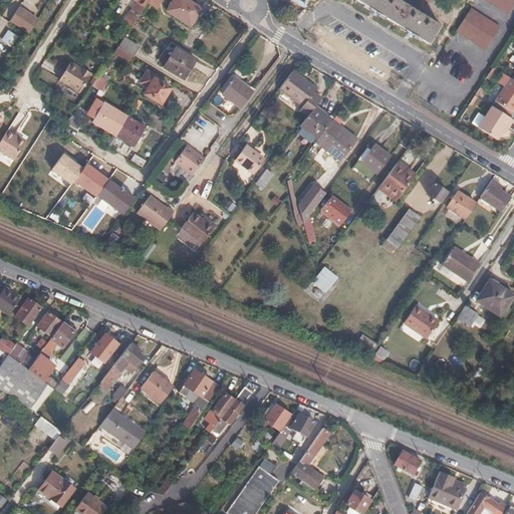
[(138,17),(148,3),(149,0),(130,0),(126,5),(133,10),(124,22),(132,27),(138,17)]
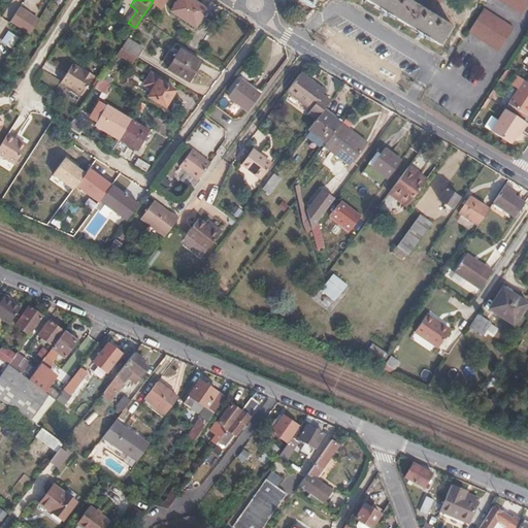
[(153,0),(152,3),(161,8),(166,0),(153,0)]
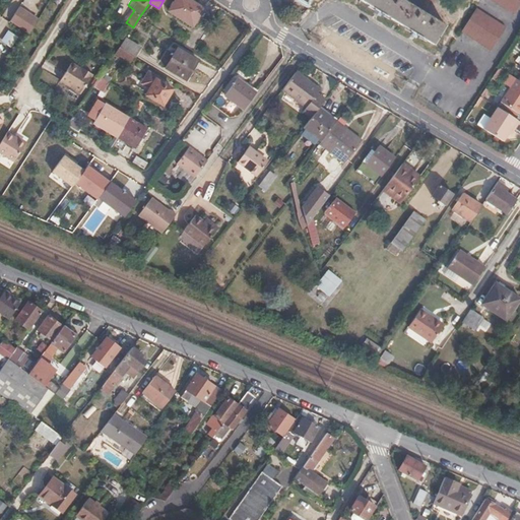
[(204,9),(191,0),(175,0),(169,9),(193,25),(204,9)]
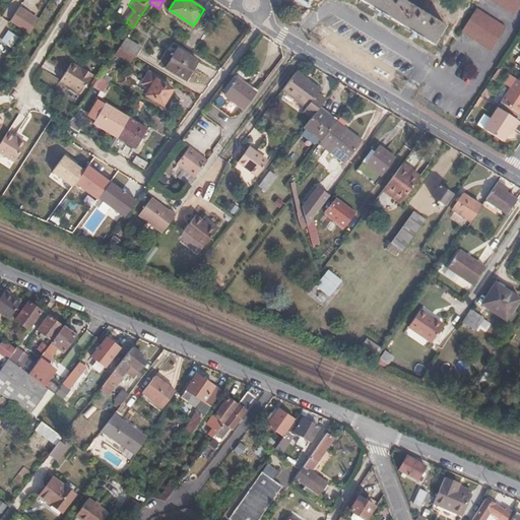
[(401,0),(360,0),(360,1),(378,11),(414,34),(433,46),(445,26),(401,0)]
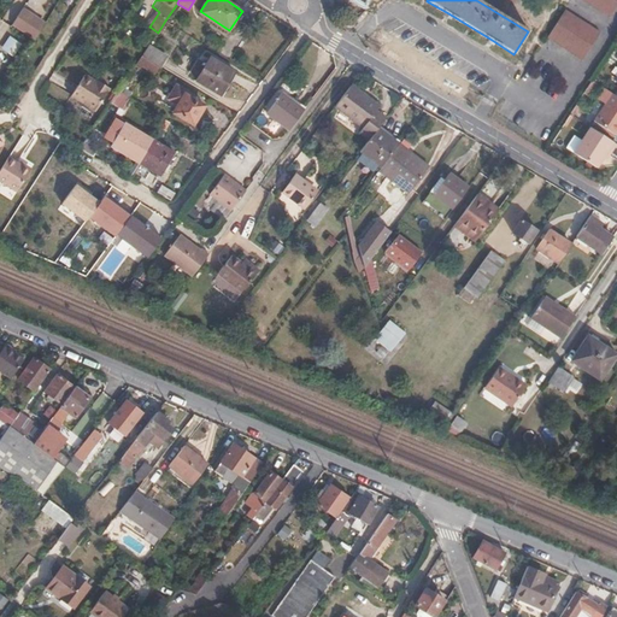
[(616,4),(616,0),(586,0),(611,16),(616,4)]
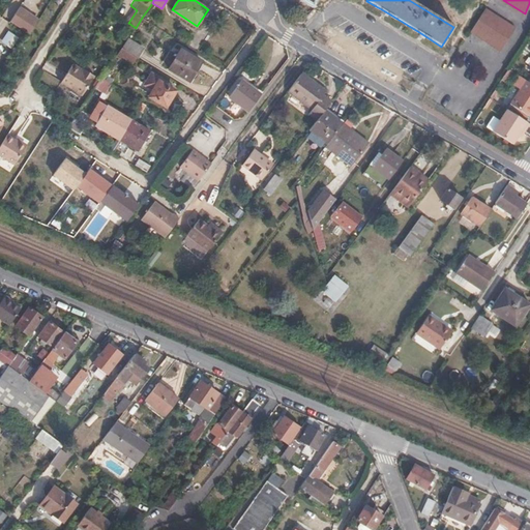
[(38,20),(19,7),(9,22),(29,35),(38,20)]
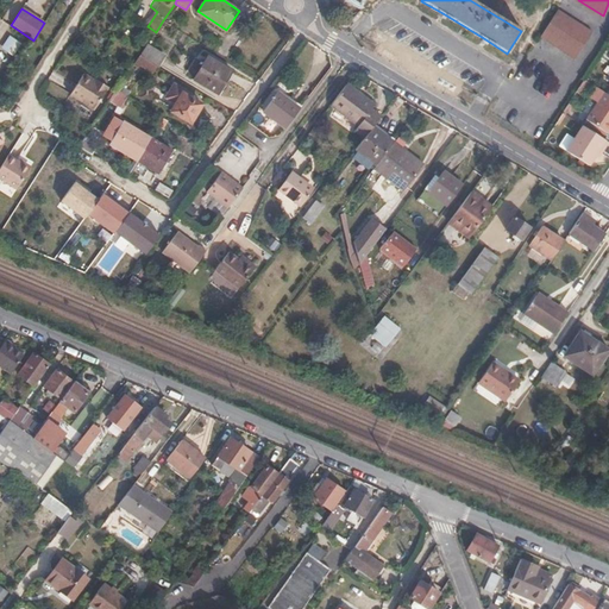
[(592,31),(558,10),(540,37),(575,57),(592,31)]
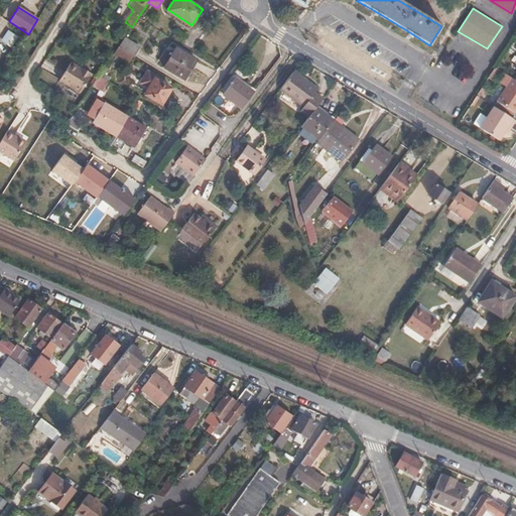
[(19,35),(8,29),(1,40),(11,47),(19,35)]
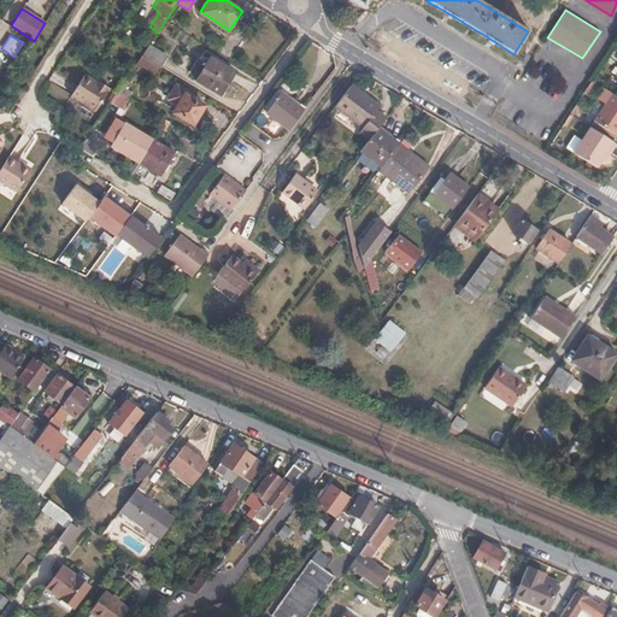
[(140,57),(158,66),(162,69),(168,58),(148,46),(140,57)]
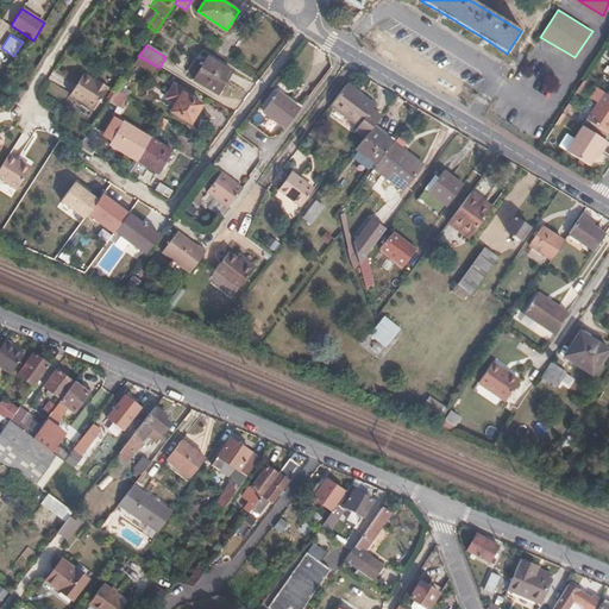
[(152,71),(156,66),(138,56),(133,64),(138,68),(140,66),(152,71)]
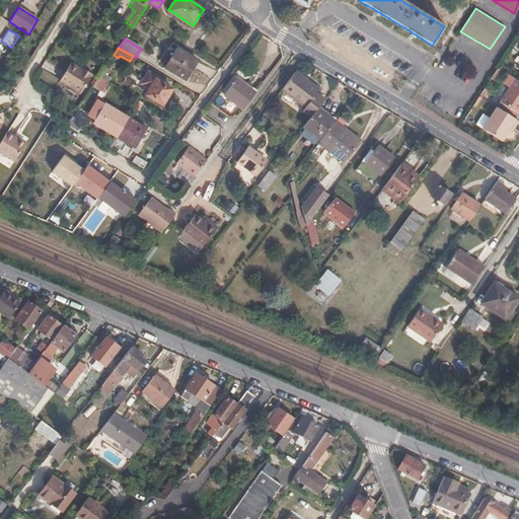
[(198,60),(178,49),(166,67),(187,79),(198,60)]
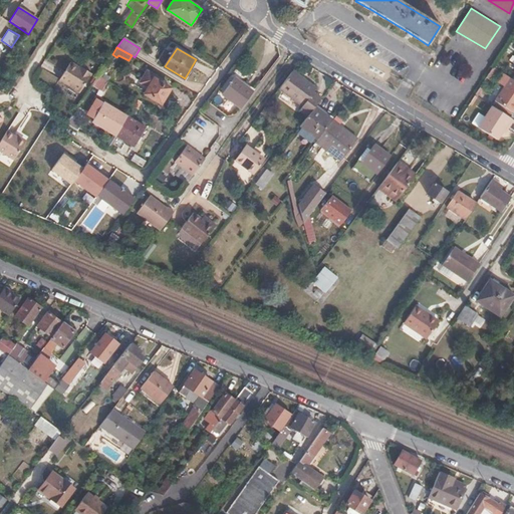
[(82,70),(69,62),(58,80),(80,93),(91,74),(83,68),(82,70)]
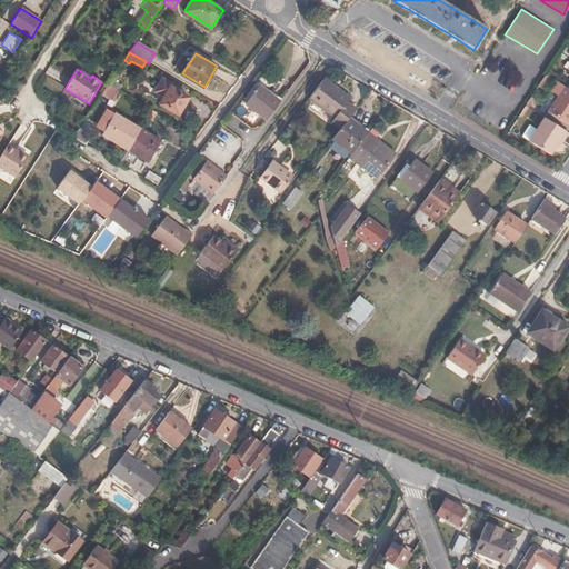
[(108,83),(118,90),(121,85),(117,82),(118,79),(112,77),(108,83)]
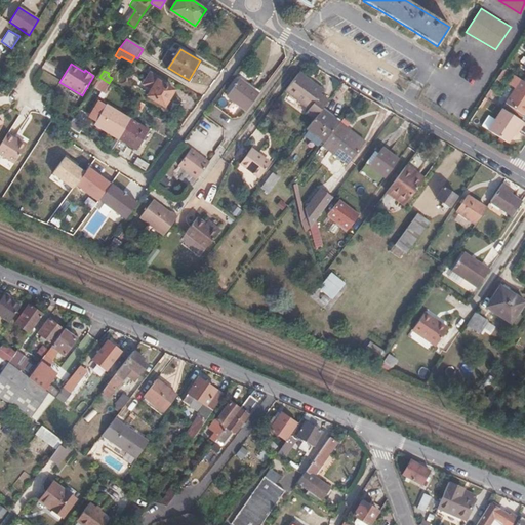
[(166,82),(151,73),(144,84),(153,90),(149,95),(165,106),(174,90),(165,84),(166,82)]
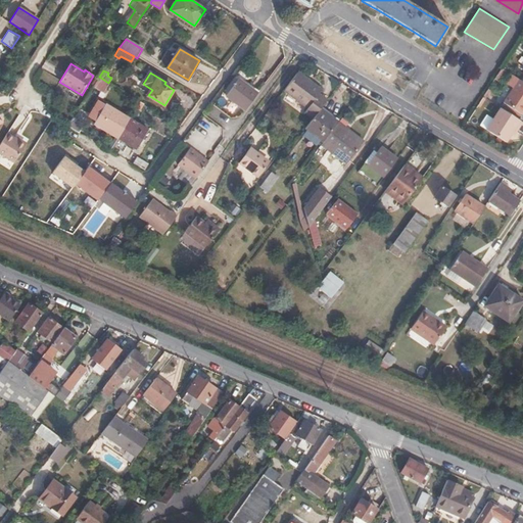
[(283,90),(308,109),(305,113),(313,119),(320,109),(322,107),(327,100),(320,95),(322,91),(312,83),(311,85),(296,74),(283,90)]
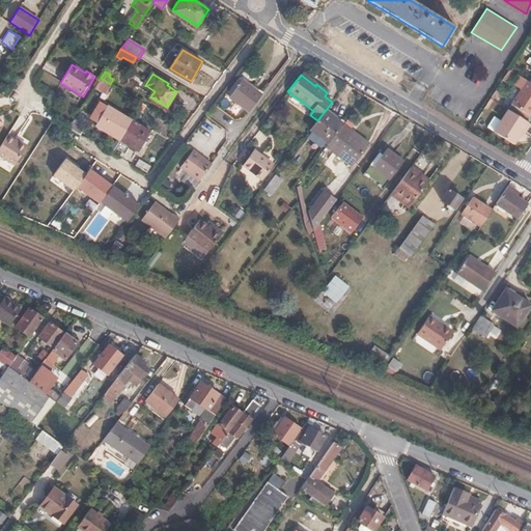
[(111,84),(110,84),(101,78),(94,87),(106,93),(111,84)]
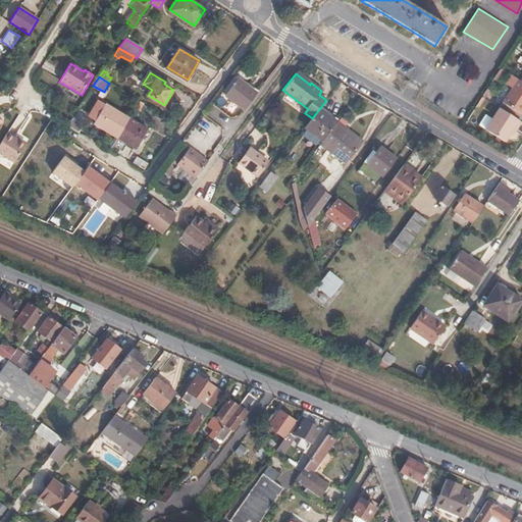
[(257,93),(238,79),(225,95),(245,109),(257,93)]
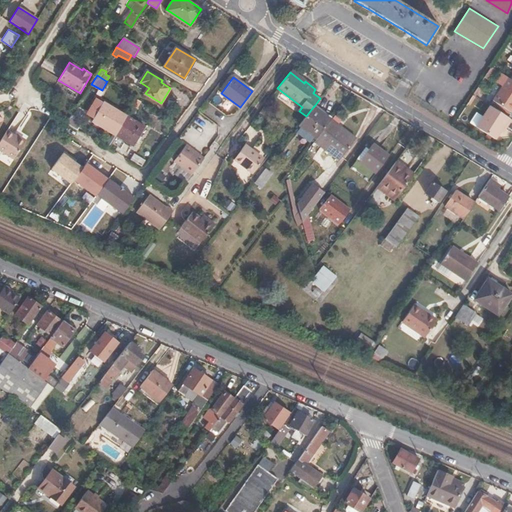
[(511,79),(508,77),(493,101),(511,112),(511,109),(511,79)]
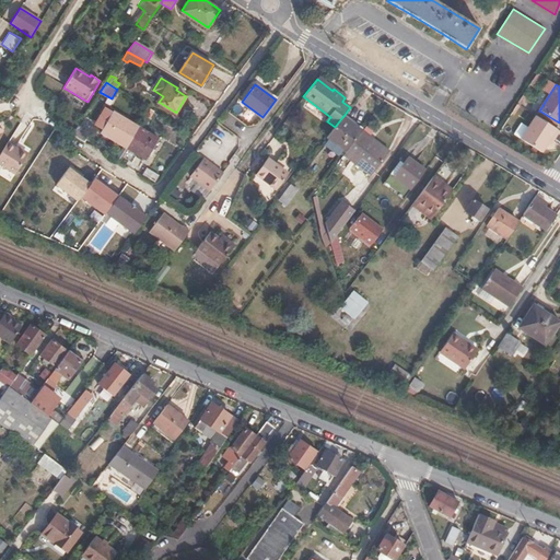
[(124,97),(117,103),(127,115),(133,109),(124,97)]
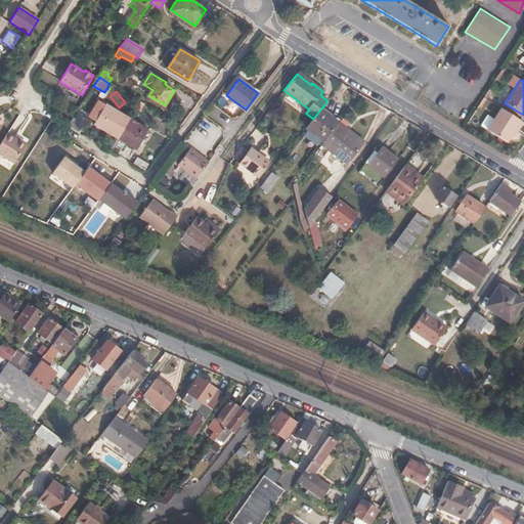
[(94,123),(118,137),(129,119),(98,101),(90,116),(96,119),(94,123)]
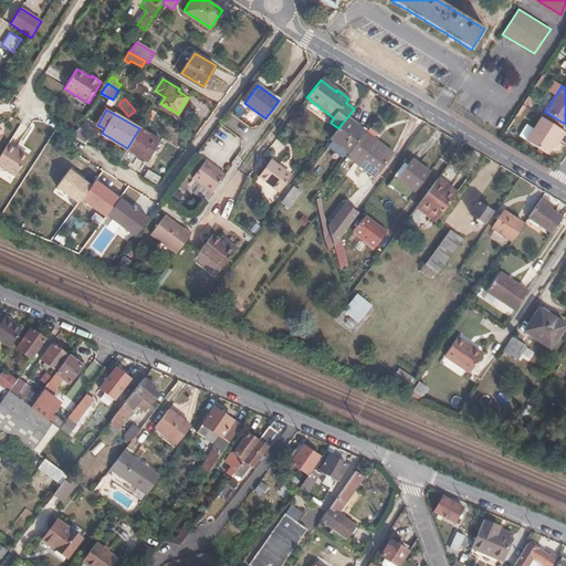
[(367,132),(348,116),(346,118),(366,134),(367,132)]
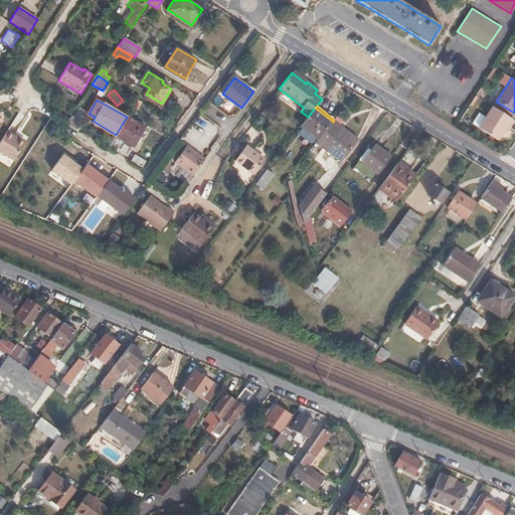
[(514,120),(493,106),(478,129),(497,141),(503,131),(506,132),(514,120)]
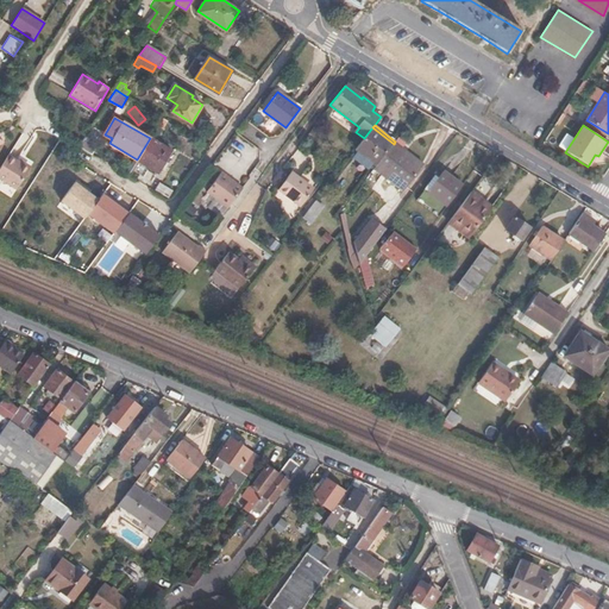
[(355,150),(376,167),(394,144),(372,127),(364,138),(355,150)]
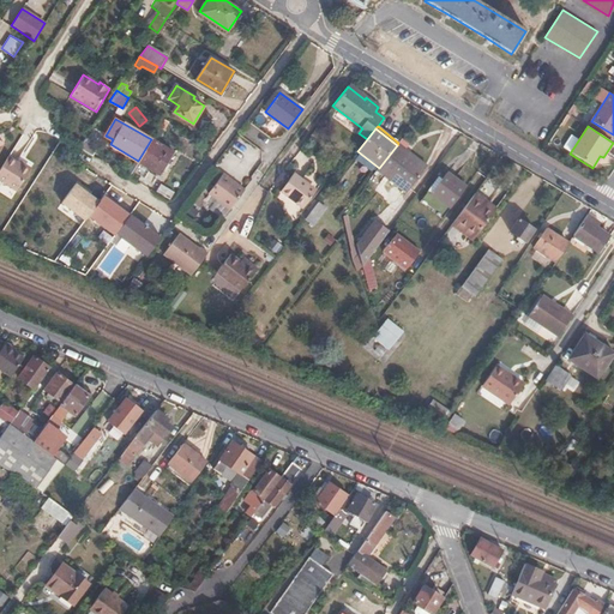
[(98,148),(83,139),(78,149),(94,157),(98,148)]
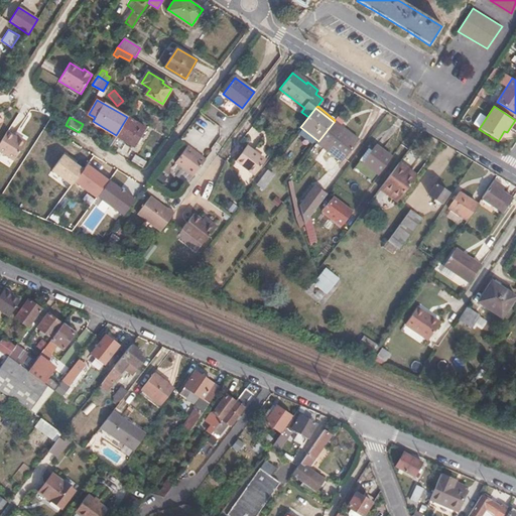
[(147,128),(127,117),(116,135),(136,146),(147,128)]
